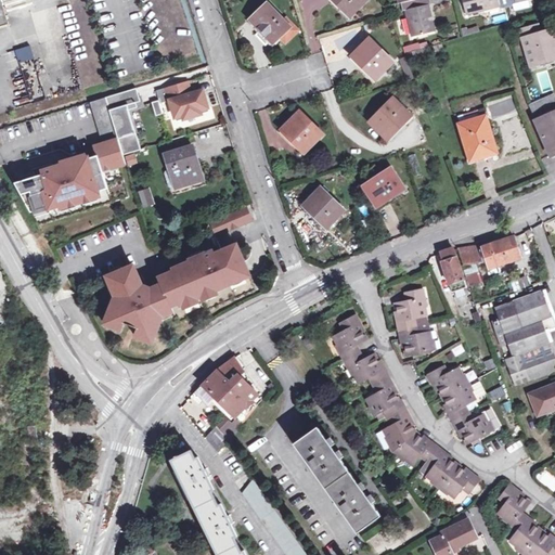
[(0,0),(0,24),(11,22),(3,0),(0,0)]
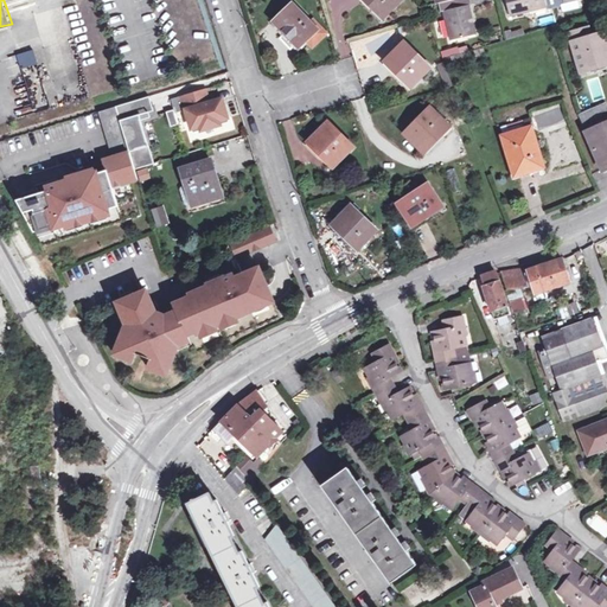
[(293,0),(275,19),(300,43),(318,24),(293,0)]
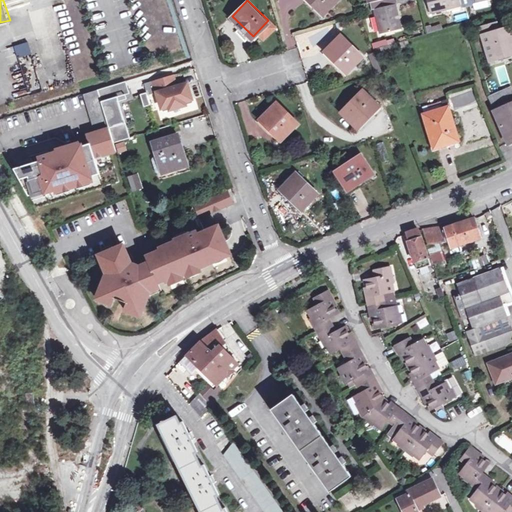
[(312,0),(323,10),(332,0),(312,0)]
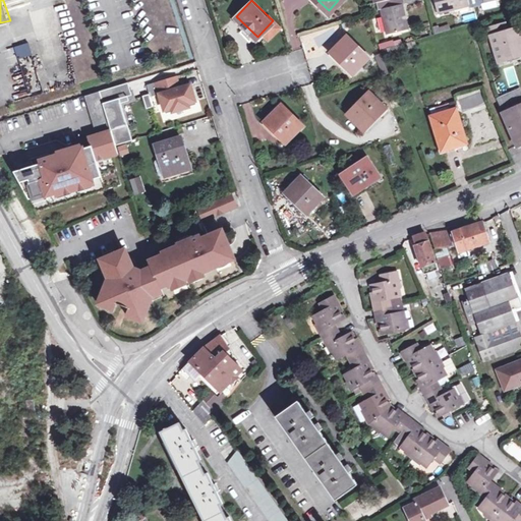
[(373,0),(374,1),(381,0),(387,34),(407,30),(403,5),(405,5),(404,0),(373,0)]
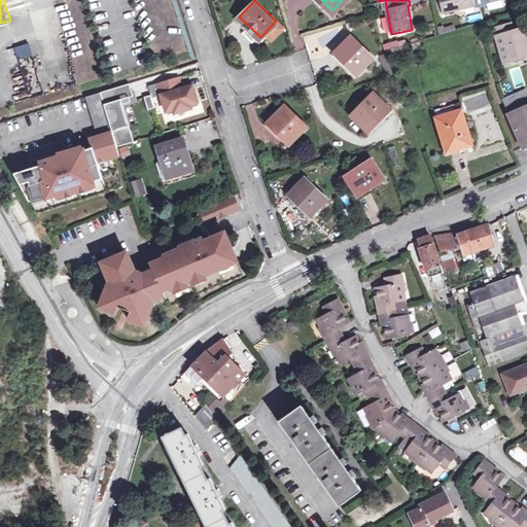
[(438,0),(443,15),(473,7),(475,10),(490,6),(489,3),(502,0),(438,0)]
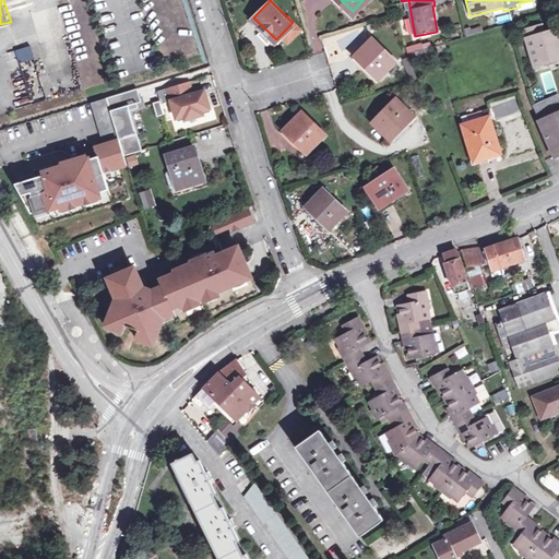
[(510,14),(496,19),(498,25),(512,22),(510,14)]
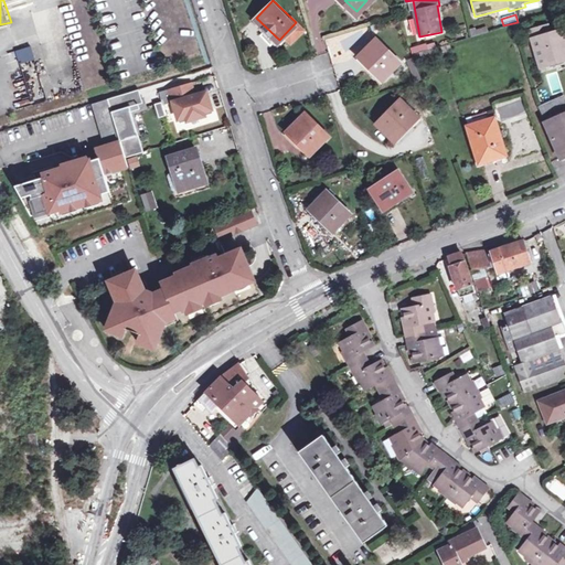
[(470,29),(471,36),(488,35),(487,28),(470,29)]
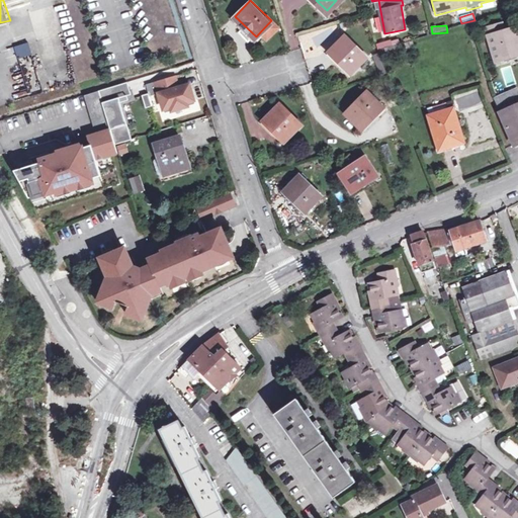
[(496,60),(517,52),(517,46),(515,38),(517,36),(517,29),(517,27),(490,36),(496,60)]
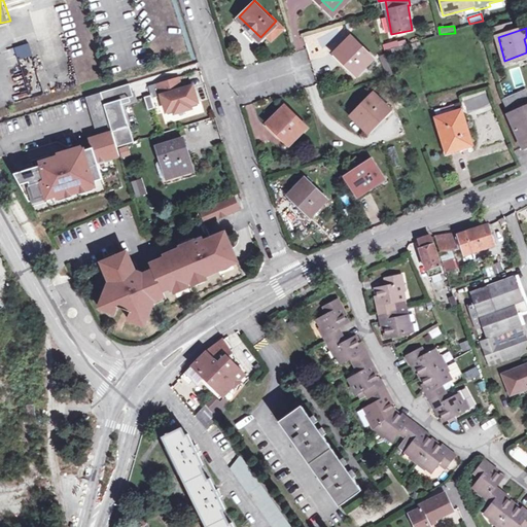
[(349,35),(332,51),(354,73),(371,57),(349,35)]
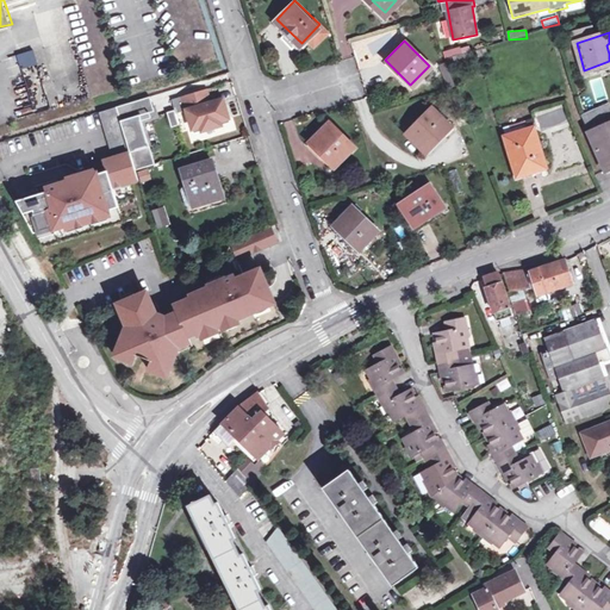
[(447,63),(472,57),(470,47),(444,51),(447,63)]
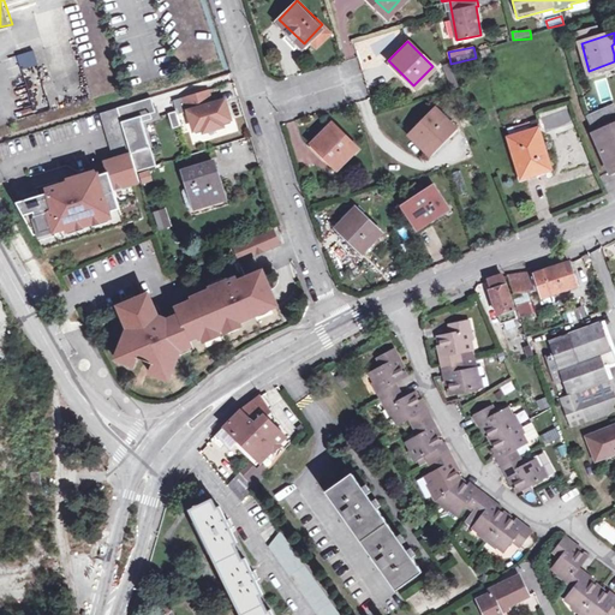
[(17,57),(22,71),(37,66),(34,52),(17,57)]
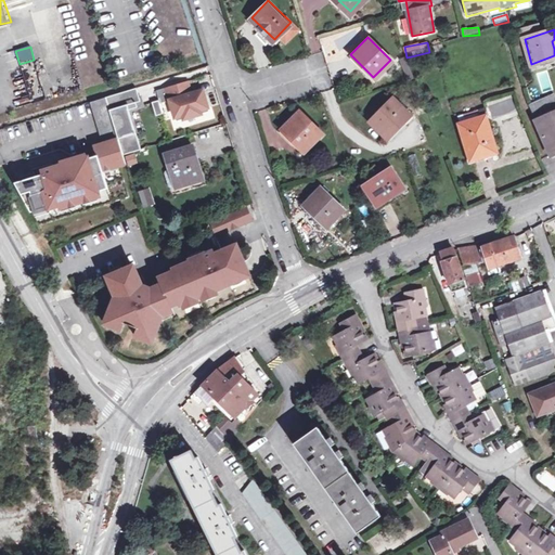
[(537,75),(543,90),(552,87),(545,72),(537,75)]
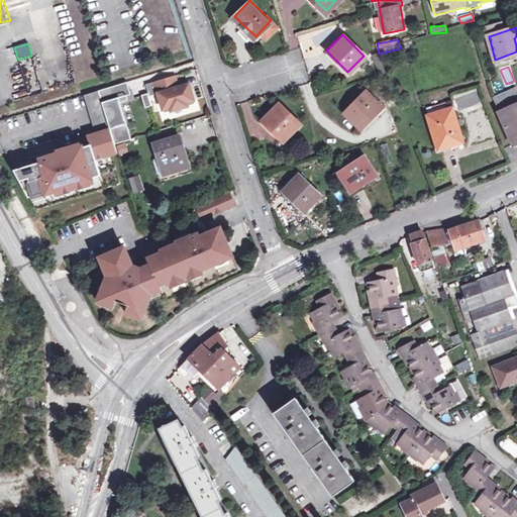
[(173,75),(158,80),(166,107),(174,105),(175,109),(190,104),(189,101),(196,98),(192,83),(177,87),(173,75)]
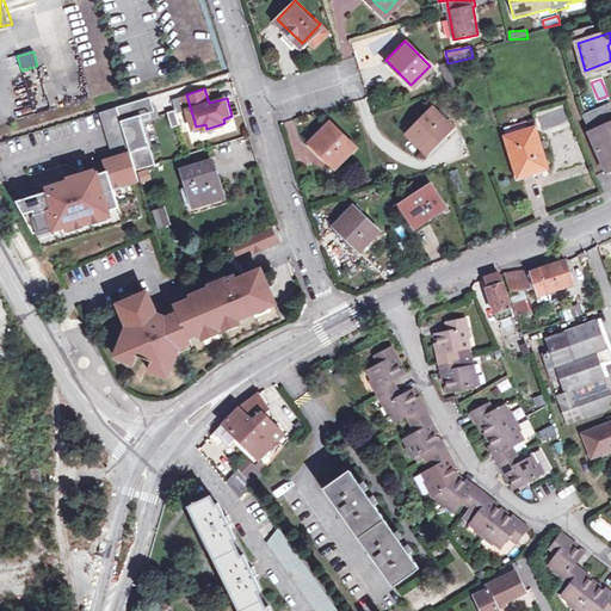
[(153,94),(117,106),(134,159),(136,166),(156,161),(144,117),(154,115),(152,109),(156,107),(153,94)]
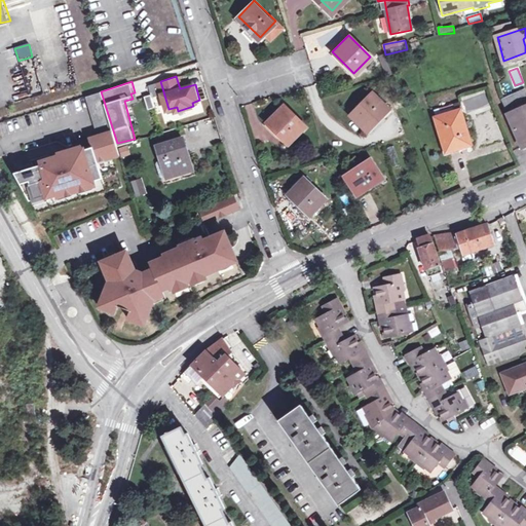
[(525,95),(523,89),(501,100),(509,115),(506,116),(522,148),(525,145),(525,95)]
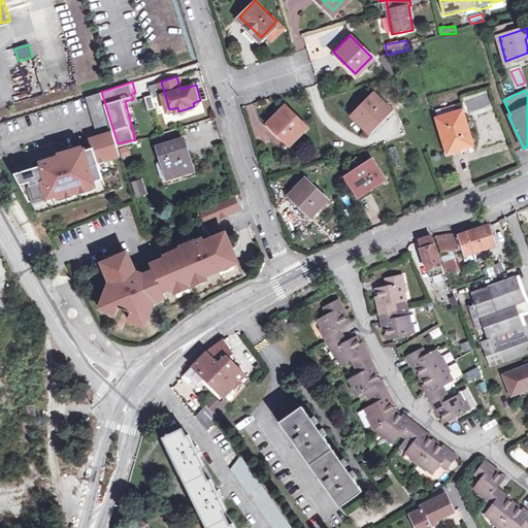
[(43,164),(17,172),(39,211),(123,186),(114,156),(121,154),(118,143),(116,137),(101,92),(86,96),(98,134),(96,135),(96,136),(91,137),(94,146),(85,149),(85,147),(42,161),(43,164)]
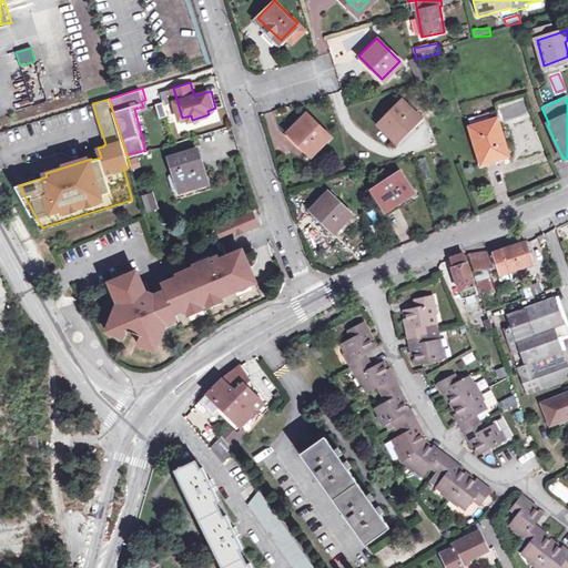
[(418,115),(401,99),(376,123),(394,140),(418,115)]
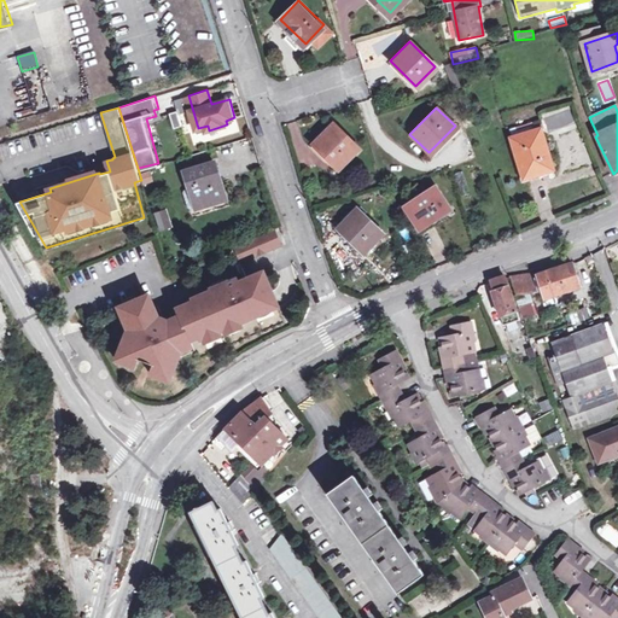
[(178,109),(170,111),(175,126),(182,123),(178,109)]
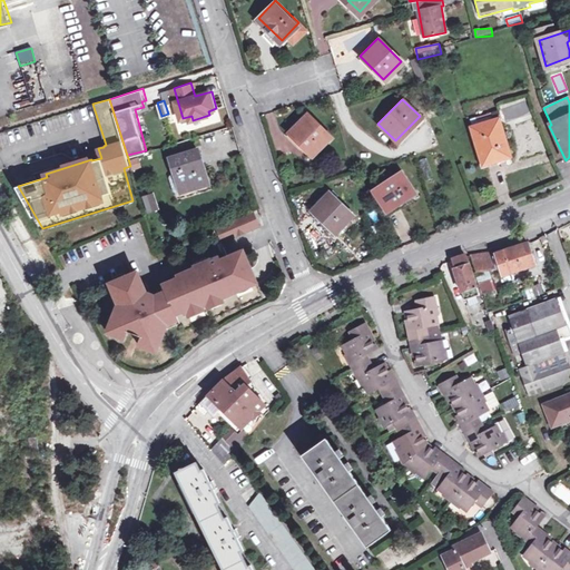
[(274,112),(265,115),(273,141),(282,139),(274,112)]
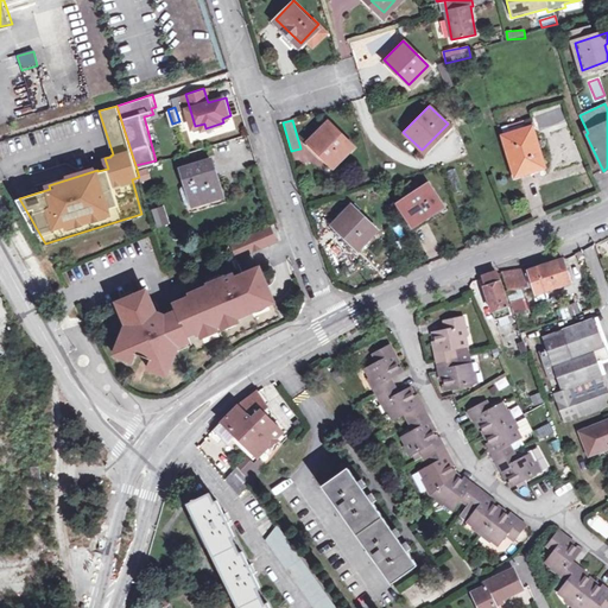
[(329,120),(309,139),(335,164),(354,145),(329,120)]
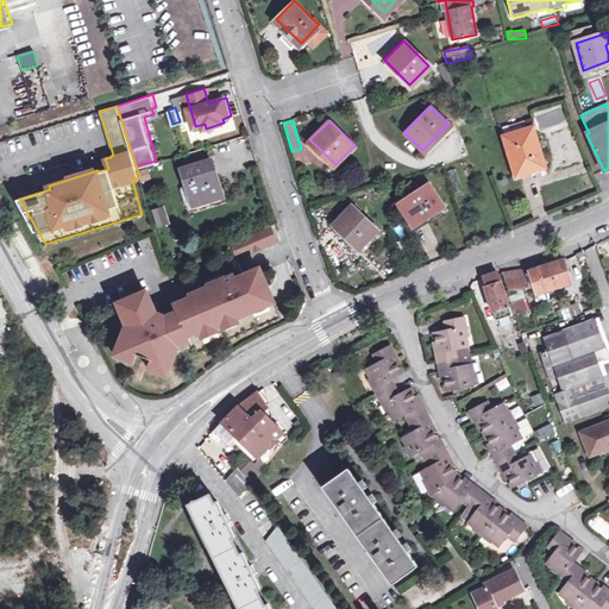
[(545,167),(533,127),(528,130),(526,121),(504,129),(507,136),(504,136),(516,176),(545,167)]
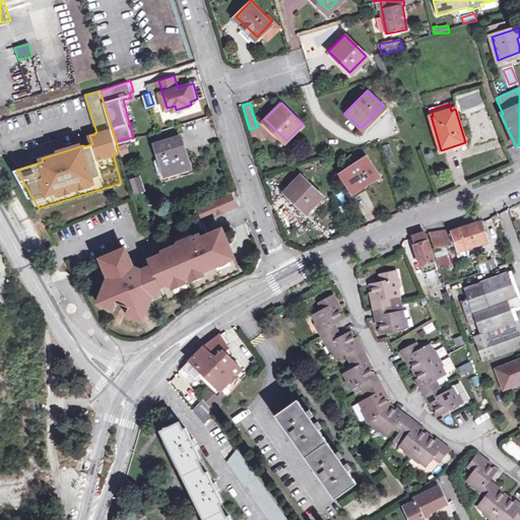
[(166,176),(177,173),(176,170),(190,165),(180,137),(156,145),(166,176)]
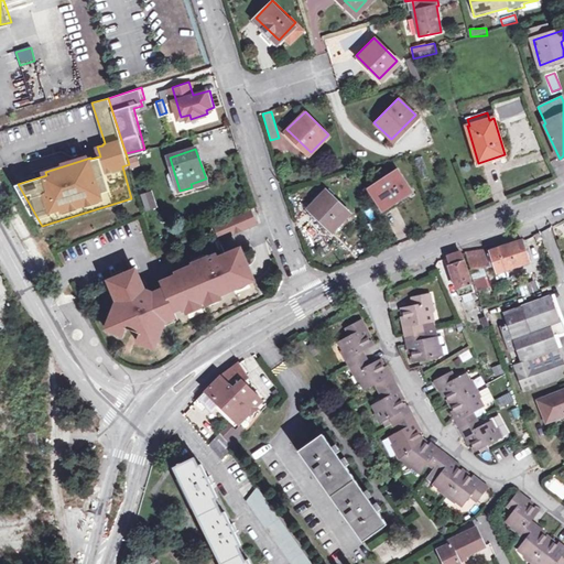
[(412,187),(398,167),(371,186),(384,206),(412,187)]
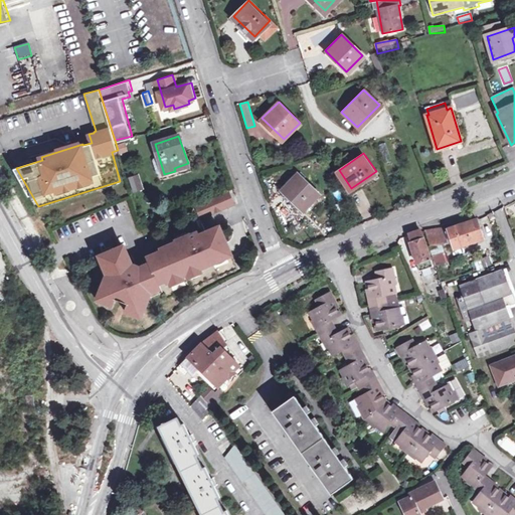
[(297,172),(283,188),(305,208),(319,192),(297,172)]
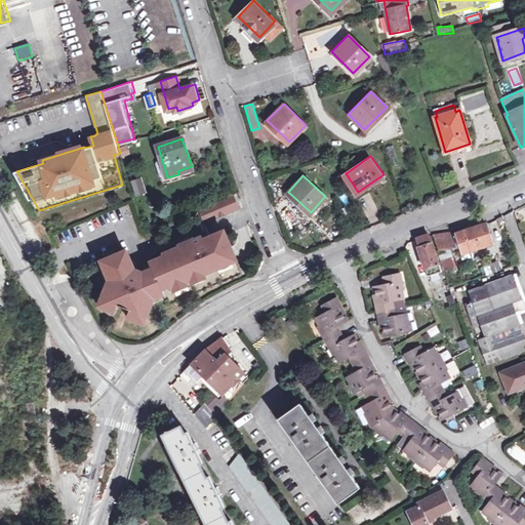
[(234,195),(199,209),(205,224),(240,209),(234,195)]
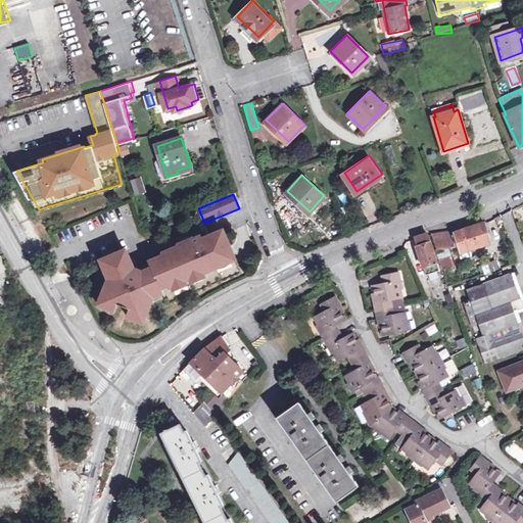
[(433,235),(437,249),(460,246),(462,253),(491,242),(485,223),(477,226),(456,232),(455,231),(433,235)]
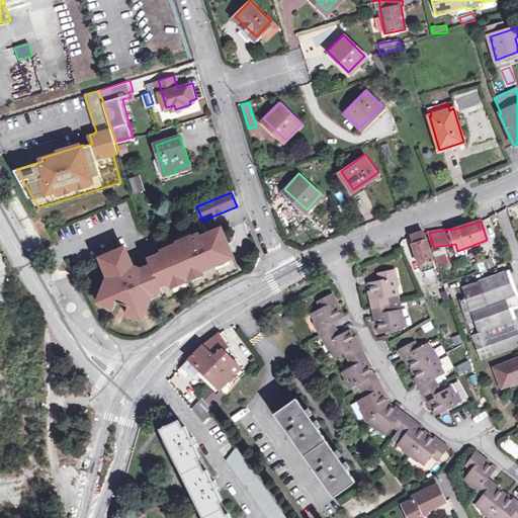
[(125,247),(104,255),(109,268),(107,269),(109,275),(111,276),(108,284),(104,286),(99,297),(114,304),(116,300),(130,306),(128,310),(144,316),(148,305),(146,299),(149,291),(161,286),(166,300),(239,270),(233,255),(222,228),(200,237),(199,234),(192,237),(192,238),(162,250),(163,253),(149,258),(152,265),(142,269),(134,266),(125,247)]
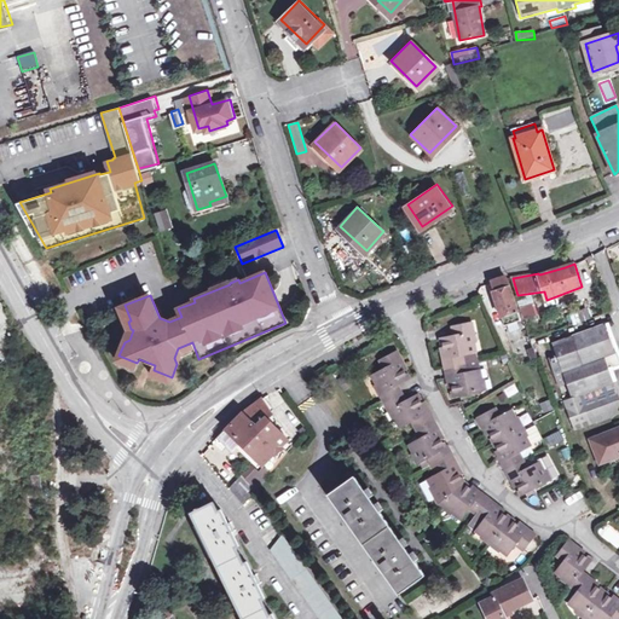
[(505,277),(492,281),(496,291),(493,291),(504,325),(520,319),(505,277)]
